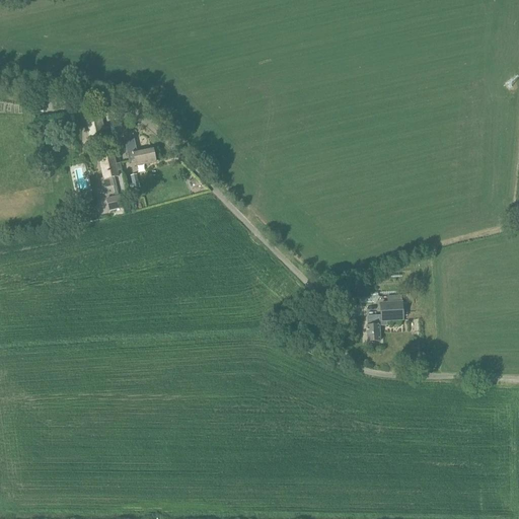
[(87,128),(103,125),(100,112),(84,116),(87,128)]
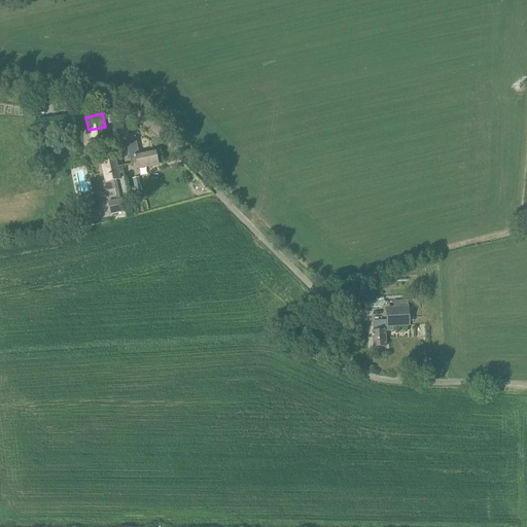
[(91,142),(108,139),(105,127),(89,130),(91,142)]
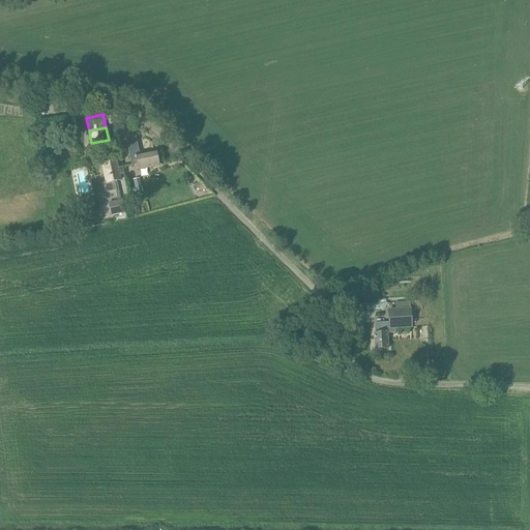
[(136,138),(126,140),(131,165),(137,164),(139,170),(158,166),(155,151),(139,155),(136,138)]
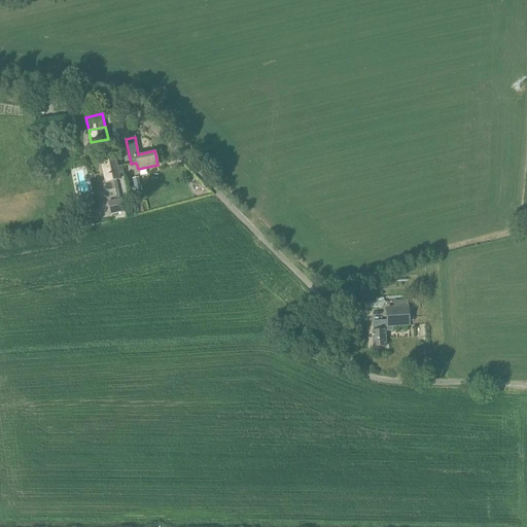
[(116,160),(101,163),(105,181),(102,182),(104,194),(115,191),(113,181),(120,179),(119,174),(123,173),(121,166),(117,167),(116,160)]
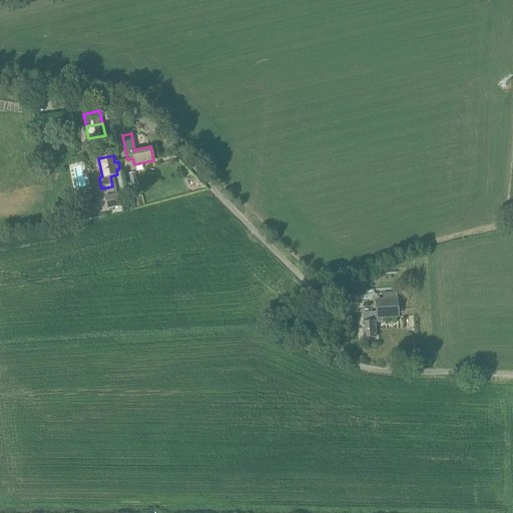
[(69,165),(69,186),(86,187),(87,166),(69,165)]
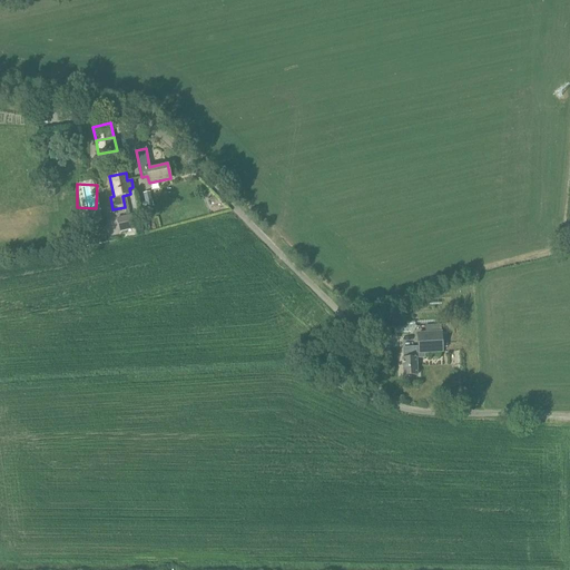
[(90,226),(102,224),(100,212),(87,214),(87,215),(84,216),(85,225),(89,224),(90,226)]
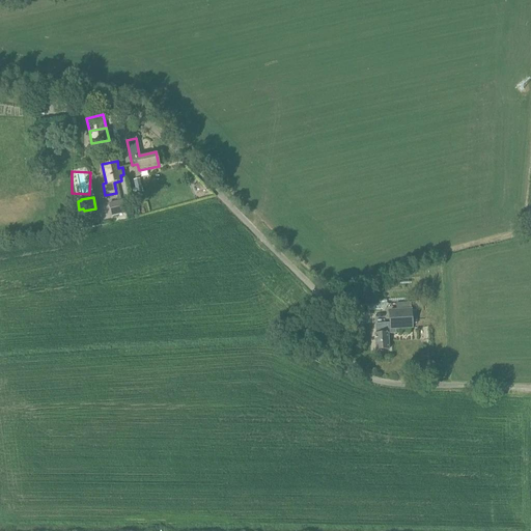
[(111,218),(127,214),(122,201),(108,205),(111,218)]
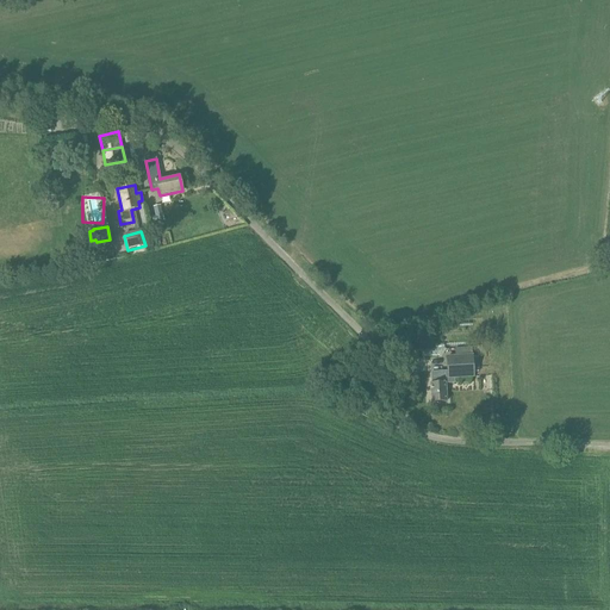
[(446,358),(447,372),(431,373),(431,384),(431,385),(431,403),(447,402),(446,385),(455,385),(455,380),(474,379),(474,373),(479,373),(478,358),(472,358),(472,347),(454,348),(455,356),(446,358)]
